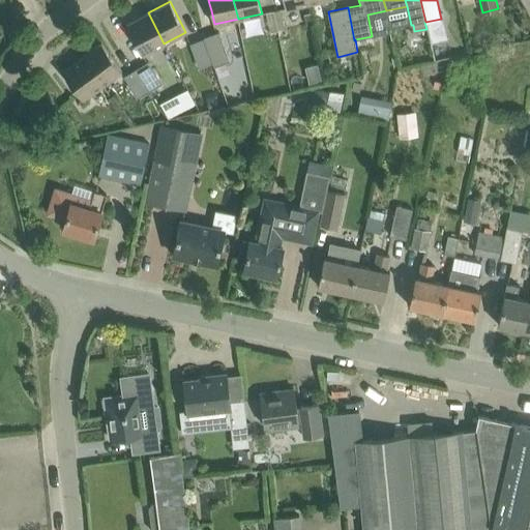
[(164,43),(148,12),(126,24),(143,55),(164,43)]
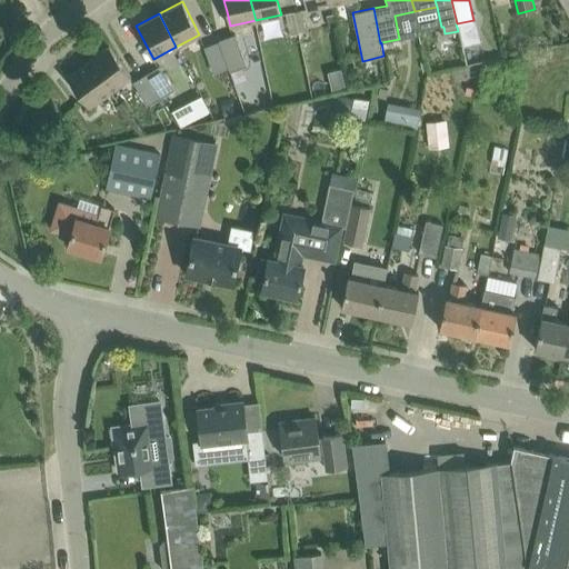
[(219,40),(230,71),(247,66),(236,33),(219,40)]
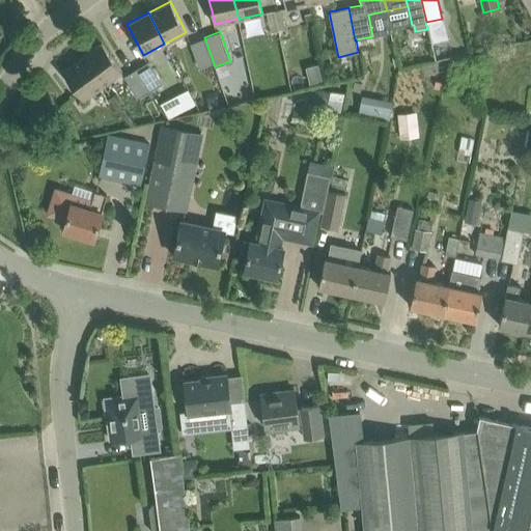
[(102,43),(82,57),(103,85),(122,71),(102,43)]
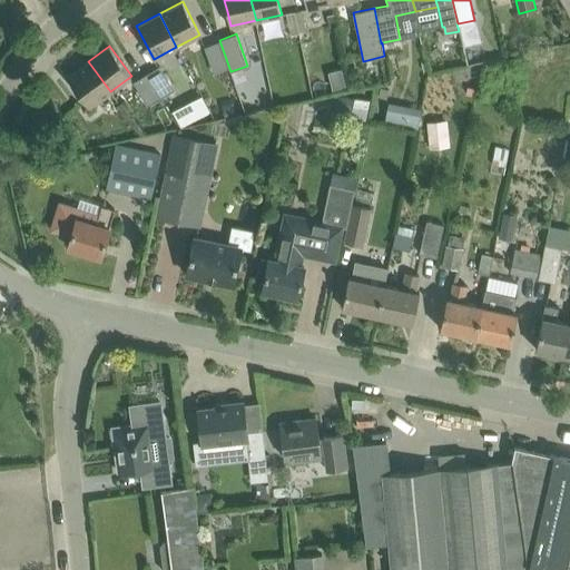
[(110,91),(88,61),(67,77),(80,95),(89,107),(110,91)]
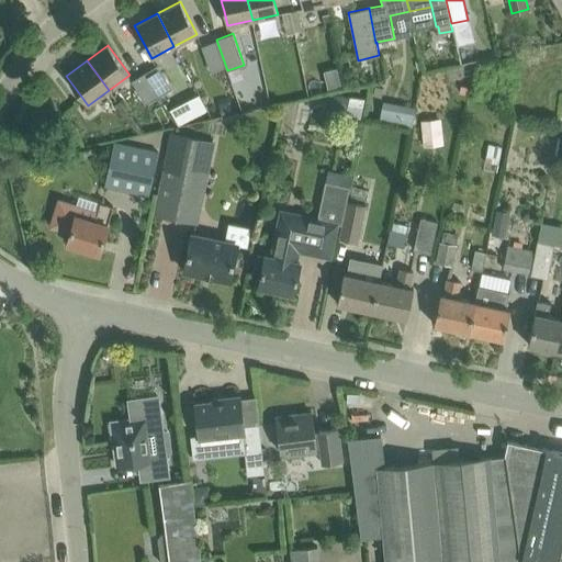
[(131,80),(146,104),(171,88),(157,65),(131,80)]
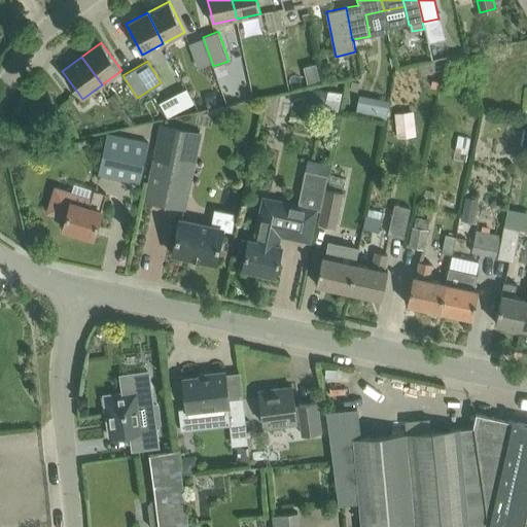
[(351,81),(349,90),(357,91),(359,82),(351,81)]
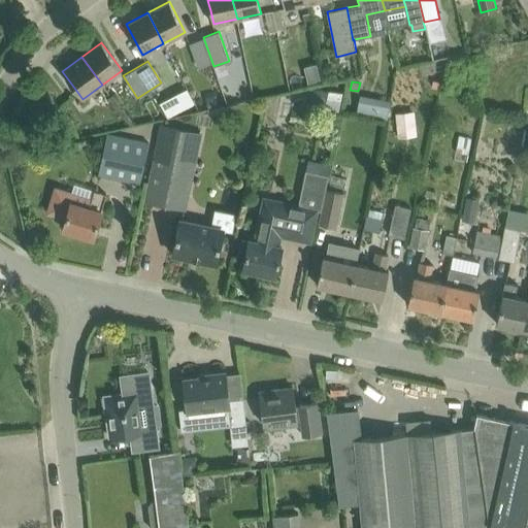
[(342,93),(312,87),(308,104),(338,111),(342,93)]
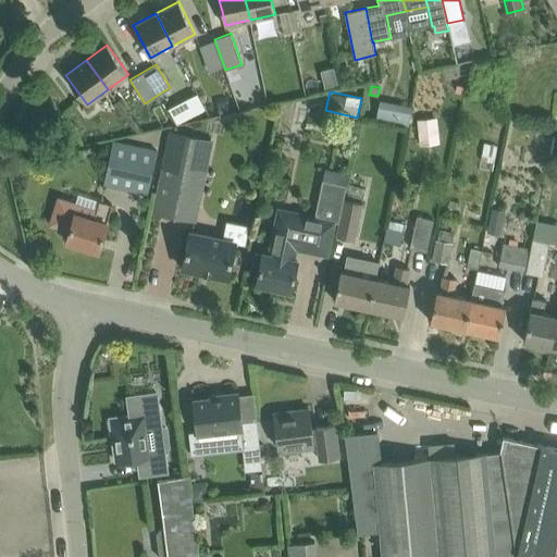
[(375,102),(374,118),(407,120),(408,103),(375,102)]
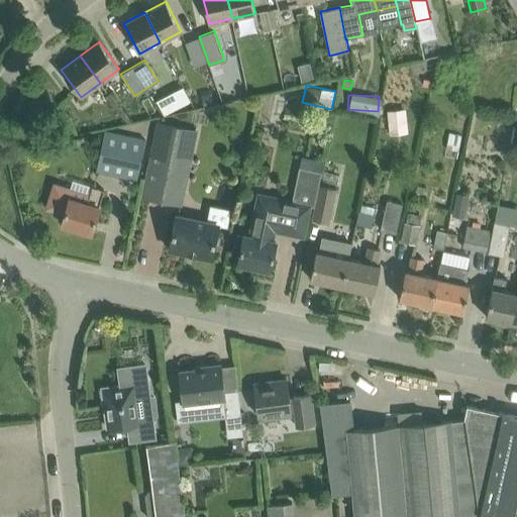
[(388,110),(391,134),(409,132),(406,108),(388,110)]
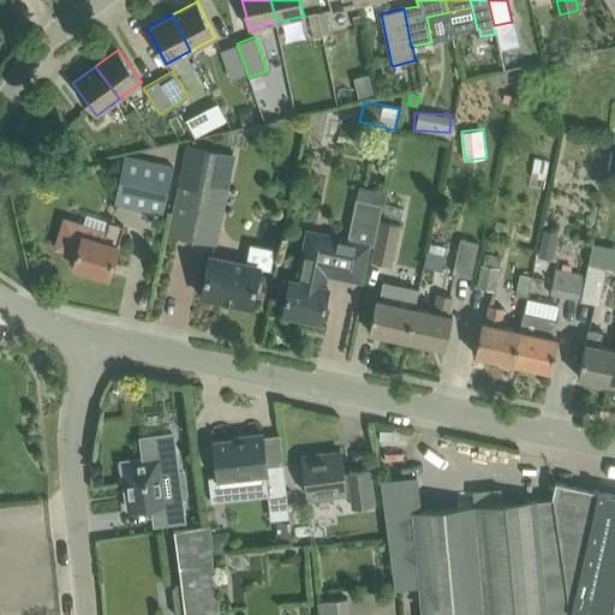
[(234,155),(189,145),(169,234),(215,244),(234,155)]
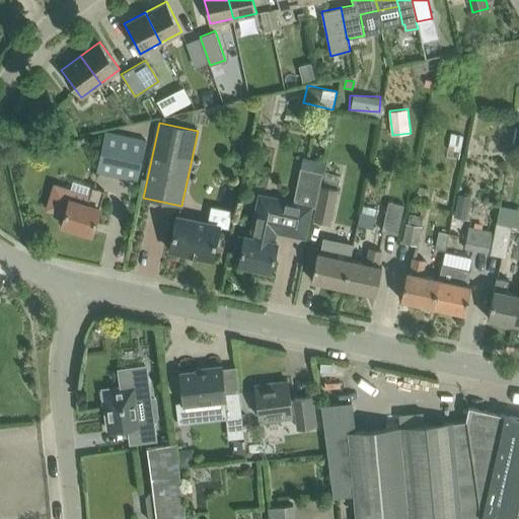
[(97,171),(137,180),(145,140),(105,132),(97,171)]
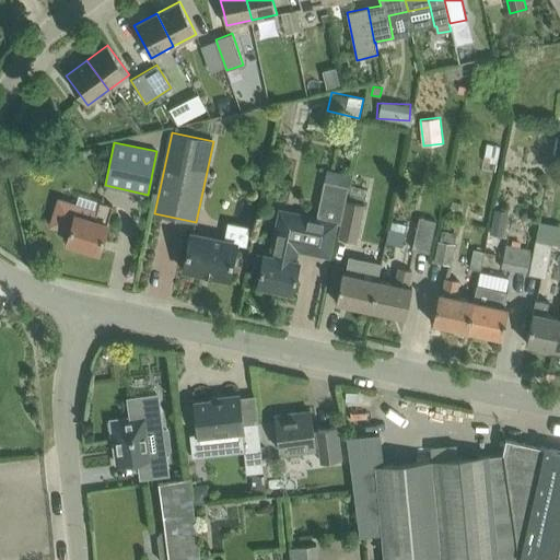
[(485,162),(497,164),(501,147),(488,143),(485,162)]
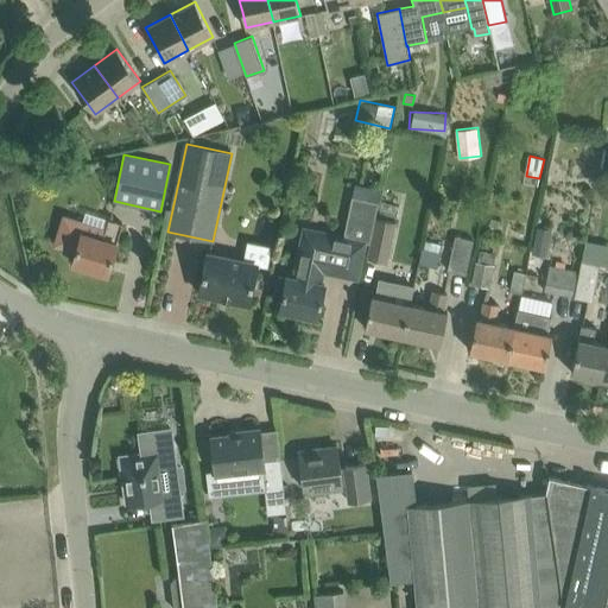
[(379,202),(352,196),(348,217),(374,223),(375,217),(379,202)]
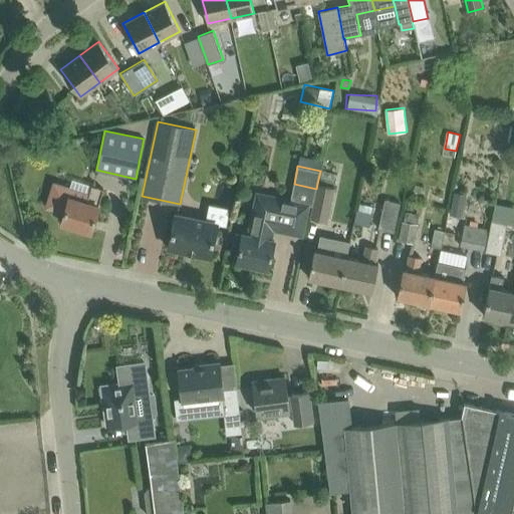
[(61,222),(90,231),(103,189),(92,185),(86,203),(68,197),(71,188),(54,183),(47,206),(64,211),(61,222)]
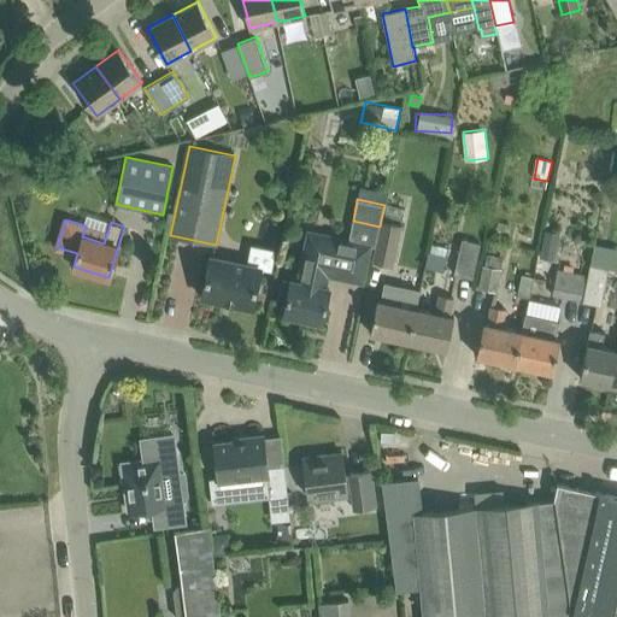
[(380,227),(378,233),(372,262),(394,266),(404,225),(381,221),(380,227)]
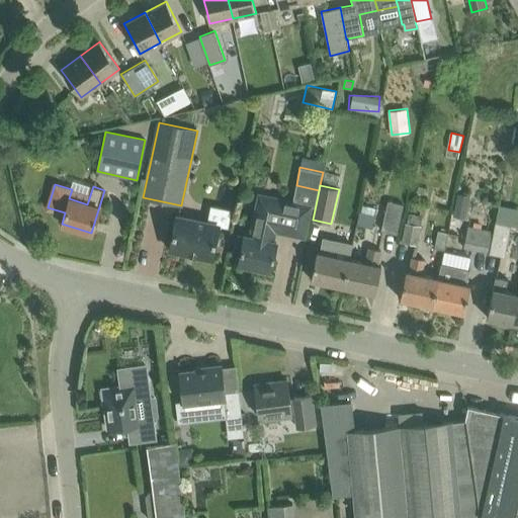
[(244,236),(238,264),(270,270),(276,242),(275,242),(276,233),(307,239),(314,204),(271,195),(269,208),(255,205),(249,236),(244,236)]
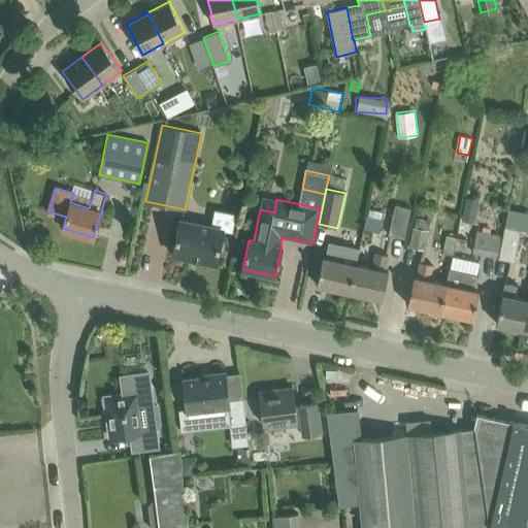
[(500,200),(491,204),(495,212),(503,209),(500,200)]
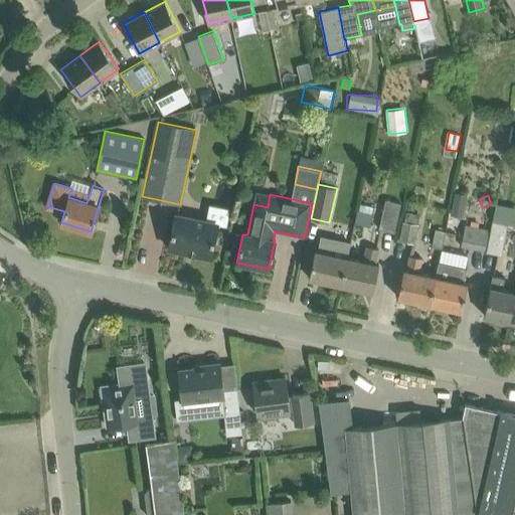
[(379,227),(395,231),(402,202),(386,198),(379,227)]
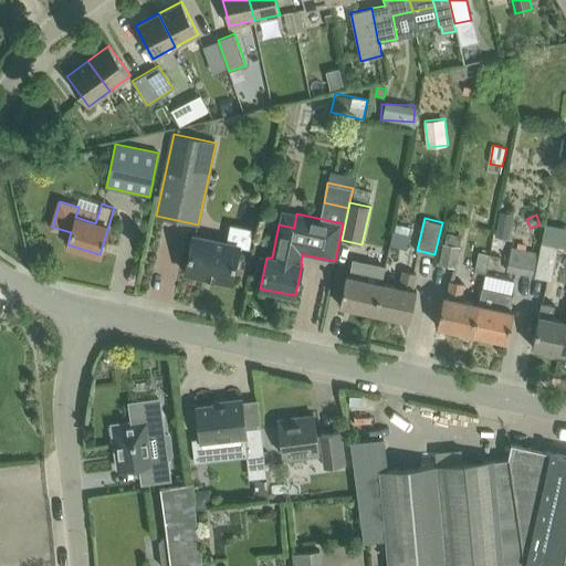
[(462,221),(453,220),(452,232),(460,233),(462,221)]
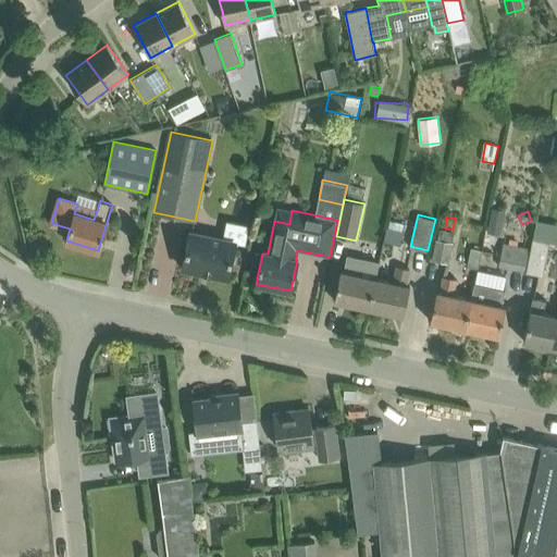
[(403,232),(405,223),(391,220),(388,229),(386,227),(384,240),(401,245),(405,232),(403,232)]
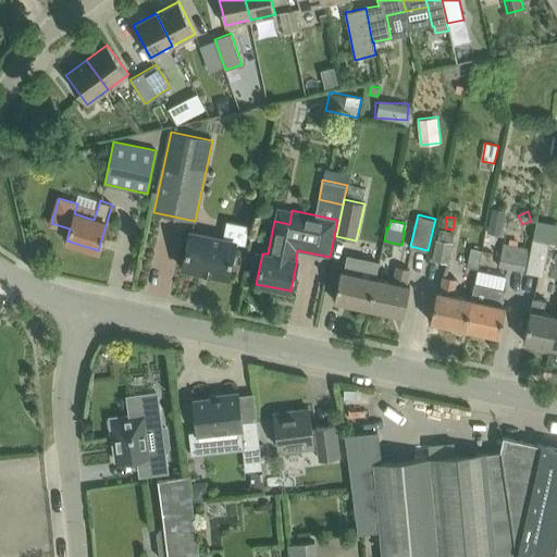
[(489,224),(486,232),(500,235),(503,226),(489,224)]
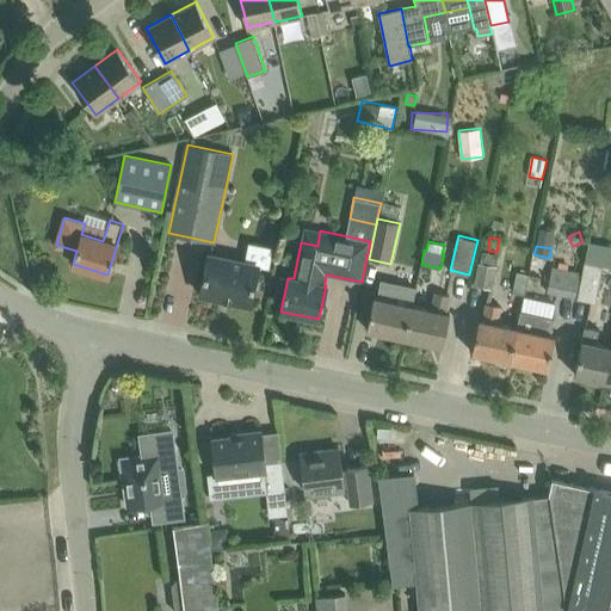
[(474,285),(493,289),(497,273),(498,266),(497,265),(498,255),(482,252),(480,263),(479,261),(474,285)]
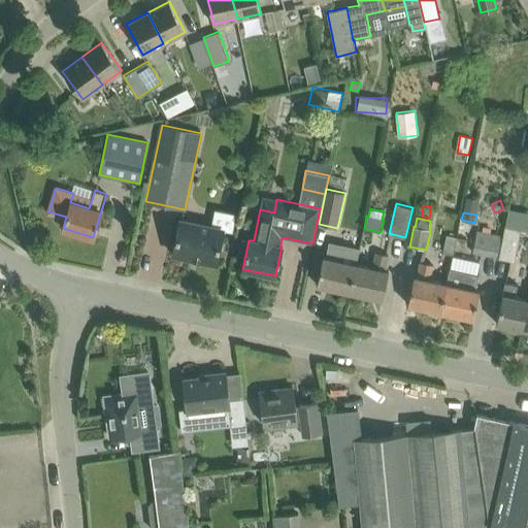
[(172,254),(216,263),(223,229),(179,220),(172,254)]
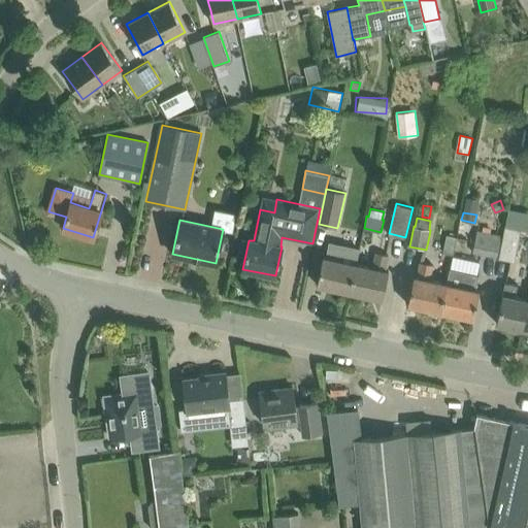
[(499,257),(515,260),(521,229),(505,226),(499,257)]
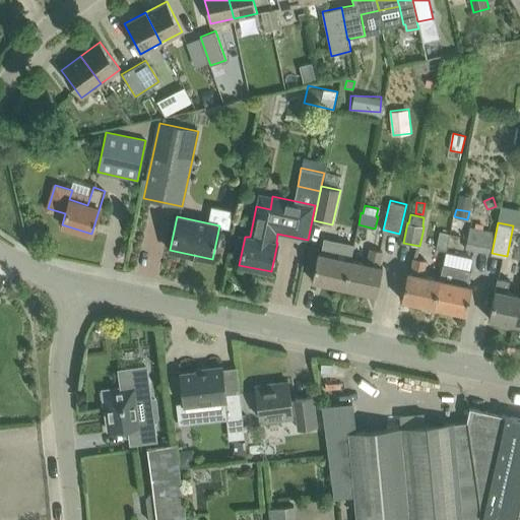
[(494,233),(470,226),(465,249),(489,254),(494,233)]
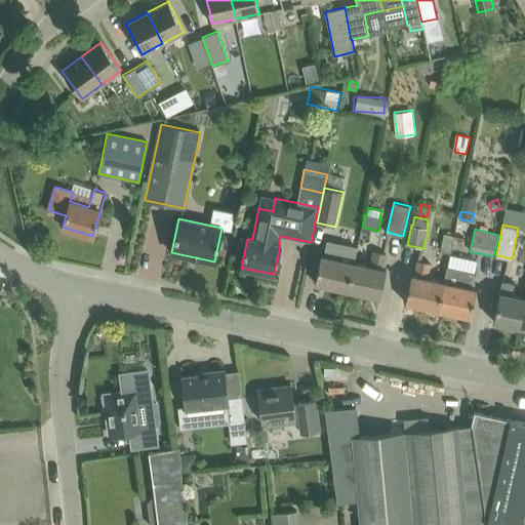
[(441,251),(450,253),(454,235),(445,233),(441,251)]
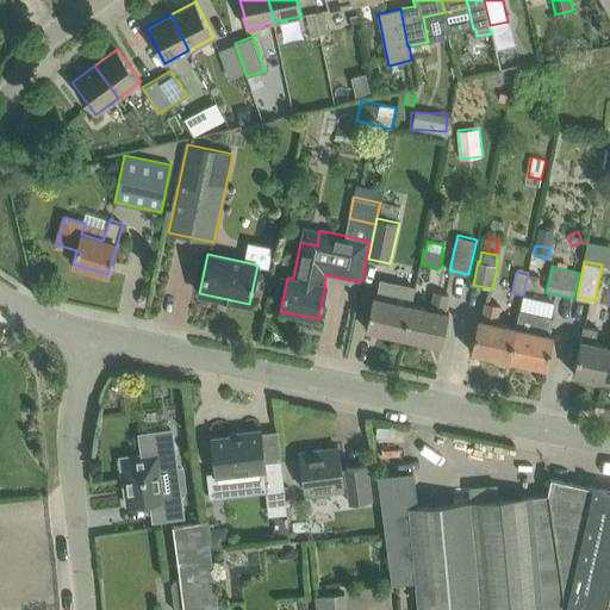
[(373,296),(366,329),(405,337),(412,305),(416,287),(394,282),(381,280),(378,297),(373,296)]
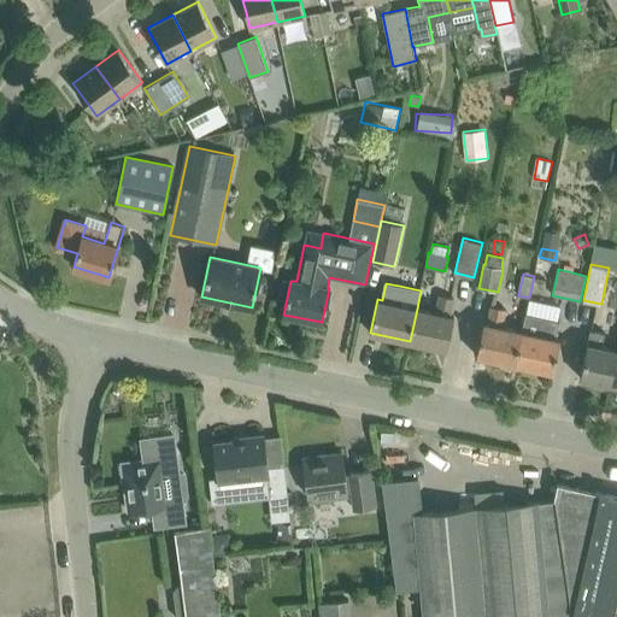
[(417,309),(410,341),(447,350),(454,316),(450,316),(453,299),(439,295),(435,312),(417,309)]
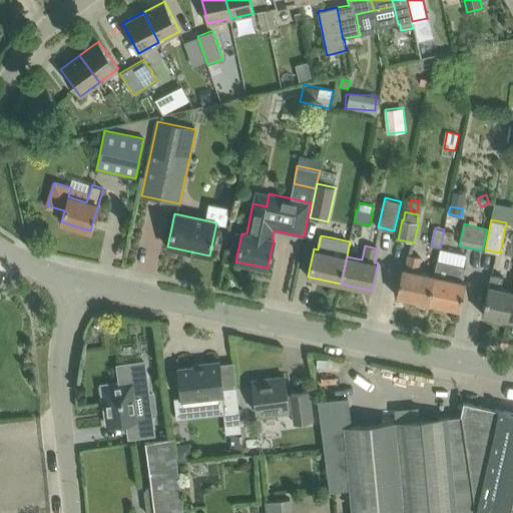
[(396,296),(429,303),(434,275),(418,272),(421,257),(409,254),(406,269),(402,268),(396,296)]
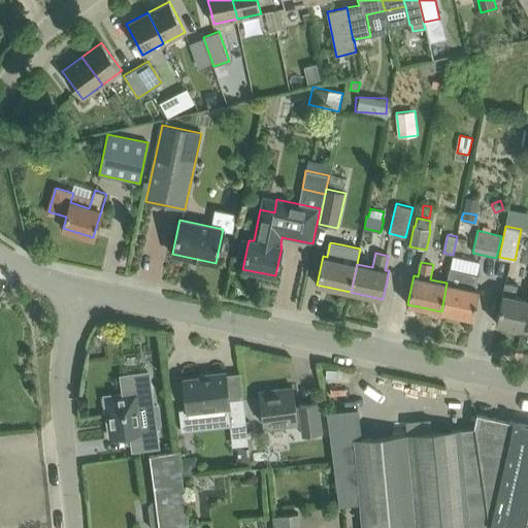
[(447,283),(441,311),(473,318),(480,289),(476,288),(480,273),(451,267),(447,283)]
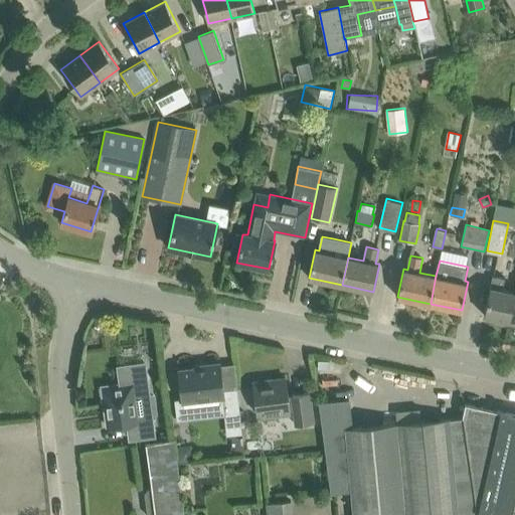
[(498,323),(508,325),(514,292),(503,289),(505,277),(493,275),(484,315),(499,318),(498,323)]
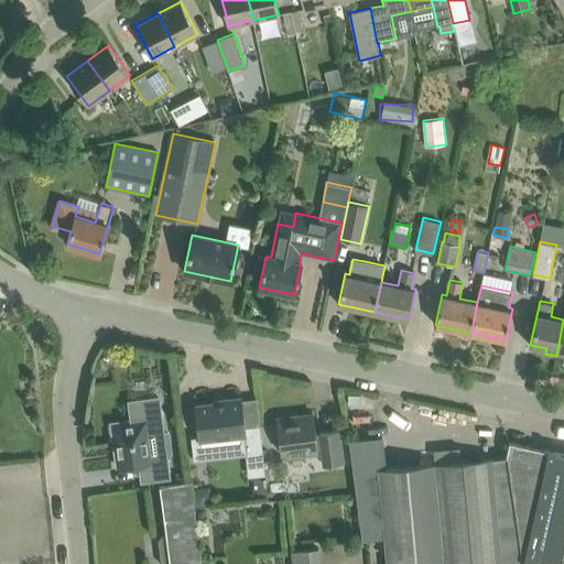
[(130,421),(111,423),(117,466),(139,464),(141,484),(172,480),(169,455),(173,454),(171,432),(165,433),(161,397),(128,401),(130,421)]
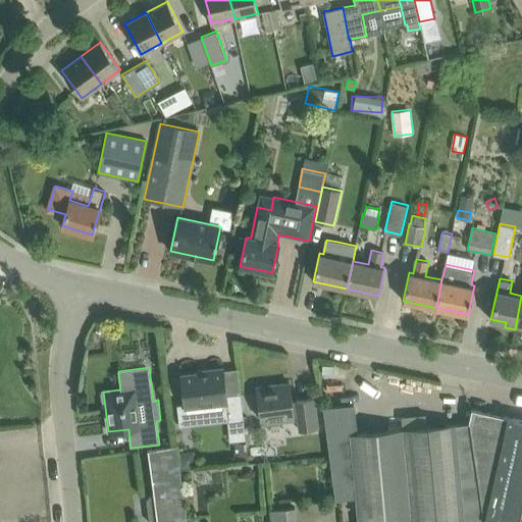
[(184,404),(176,405),(179,426),(228,420),(243,418),(240,394),(227,396),(224,367),(197,370),(197,372),(180,374),(184,404)]
